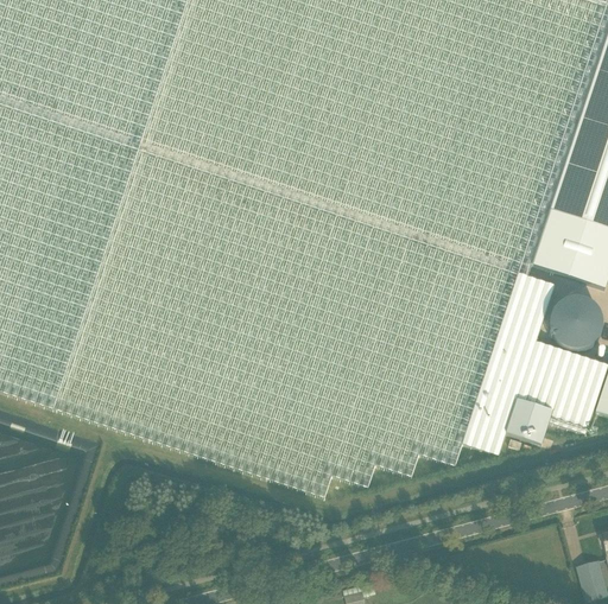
[(531,266),(532,266),(607,33),(607,0),(607,4),(596,0),(0,0),(0,390),(324,498),(333,476),(368,488),(375,465),(412,477),(419,455),(455,466),(463,444),(499,456),(505,433),(517,399),(552,411),(549,423),(586,434),(607,366),(607,364),(536,342),(555,285),(527,277),(531,266)]
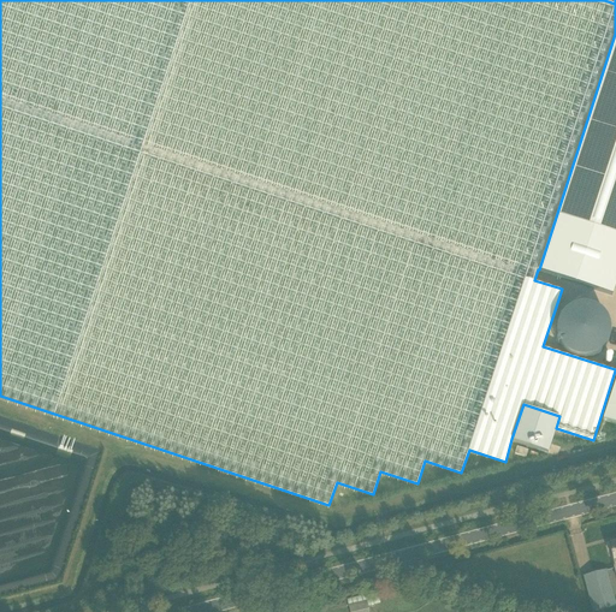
[(615,280),(615,34),(539,269),(611,293),(615,280)]
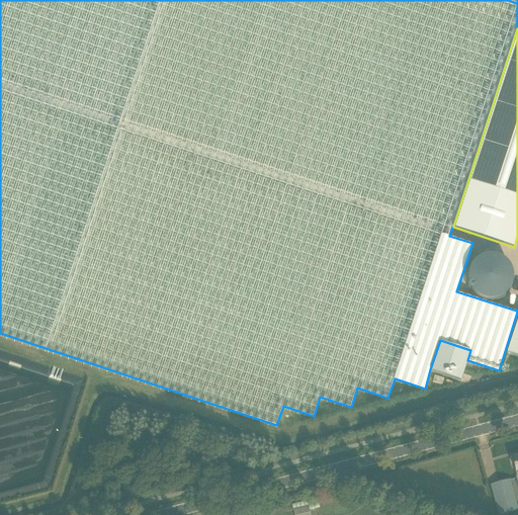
[(461,379),(467,360),(470,350),(440,340),(430,369),(461,379)]
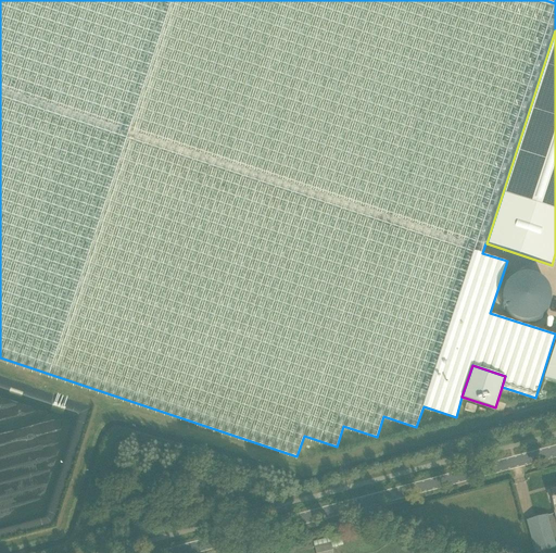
[(555,544),(555,541),(551,522),(548,512),(527,517),(535,551),(555,544)]
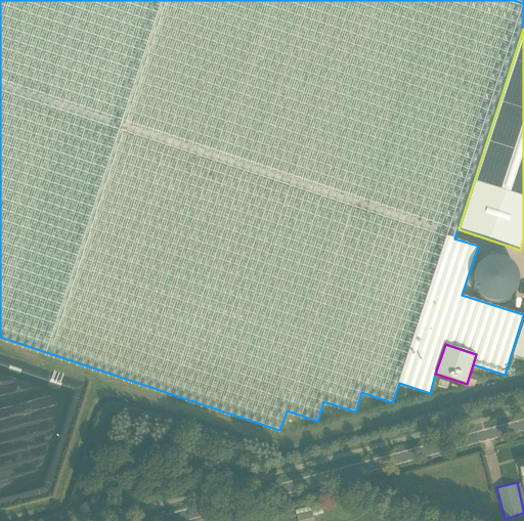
[(298,510),(298,520),(313,520),(313,509),(298,510)]
